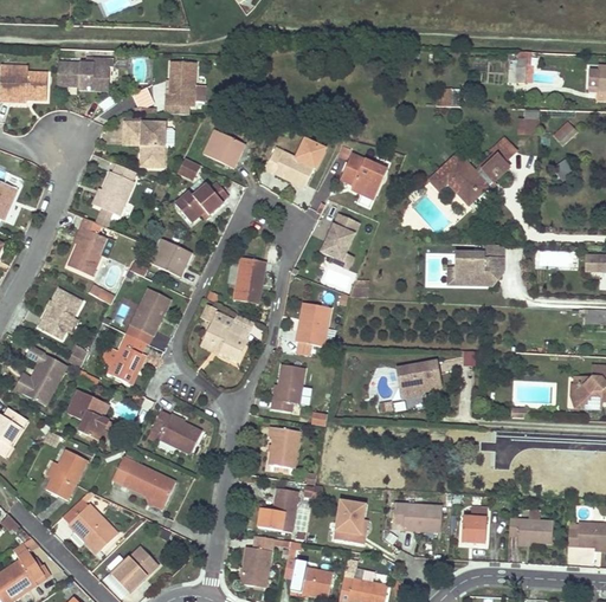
[(528,68),(528,52),(517,52),(510,52),(510,70),(516,70),(516,78),(527,79),(528,68)]
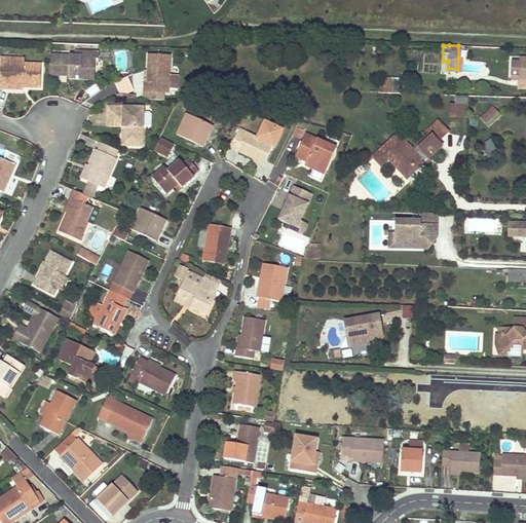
[(82,54),(52,53),(51,74),(69,74),(69,78),(86,78),(87,67),(94,67),(94,58),(101,59),(102,51),(83,50),(82,54)]
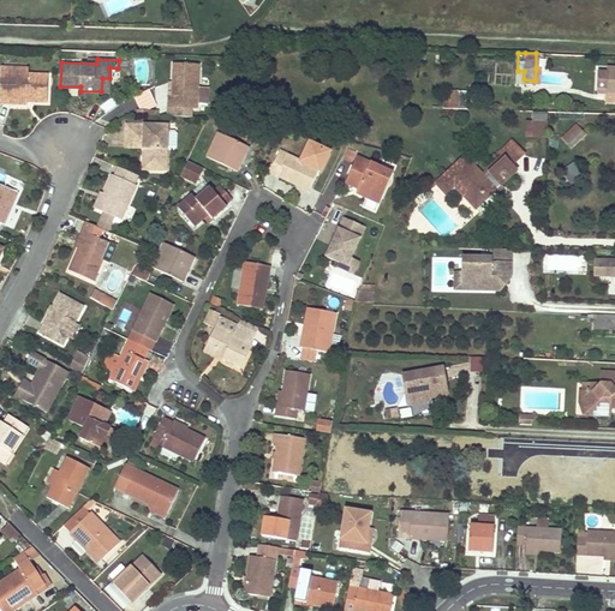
[(201,64),(175,63),(175,81),(175,95),(171,95),(171,106),(201,107),(201,64)]
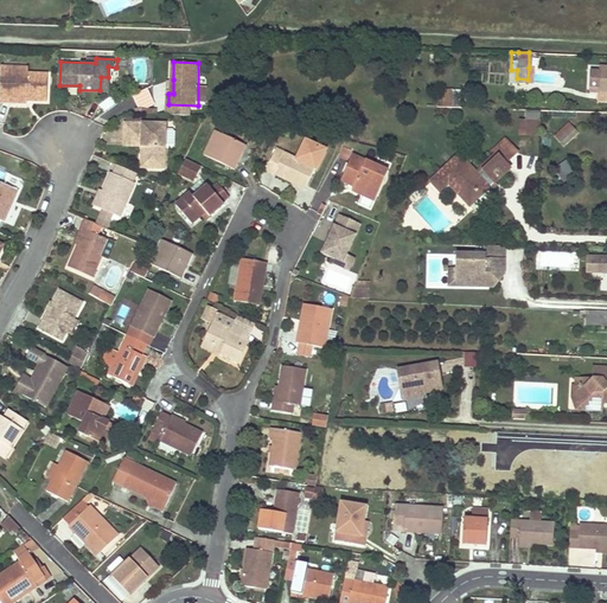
[(589,69),(589,89),(596,89),(606,89),(606,63),(598,63),(598,69),(589,69)]
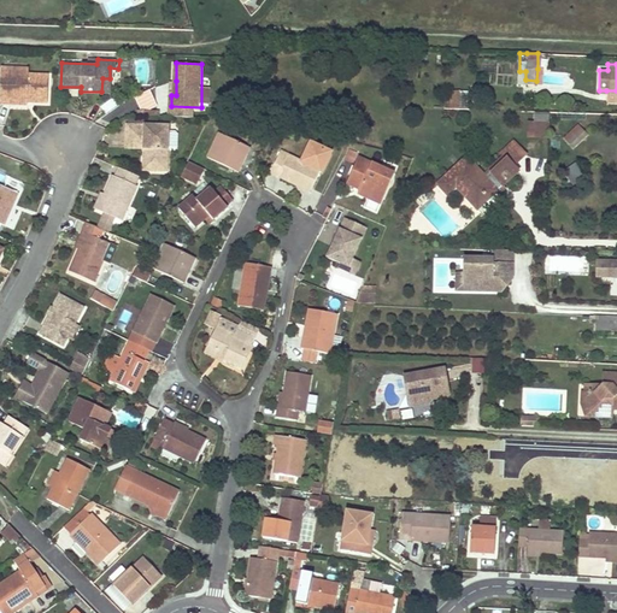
[(28,100),(50,102),(51,75),(30,75),(18,75),(17,68),(3,68),(3,104),(28,105),(28,100)]
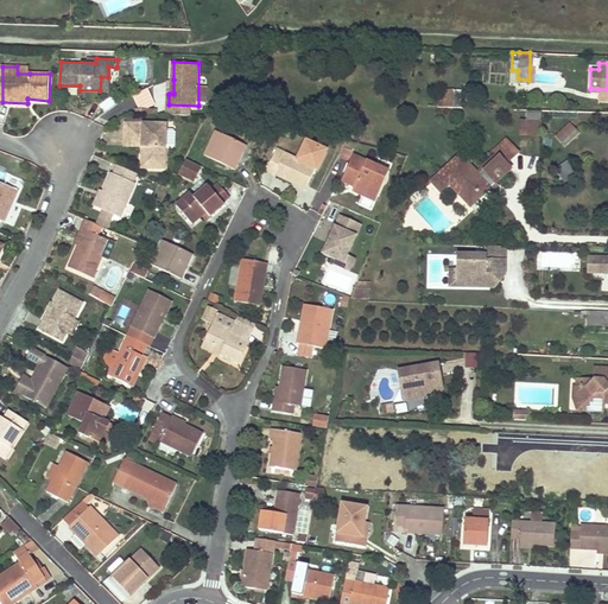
[(132,91),(138,107),(154,101),(149,86),(132,91)]
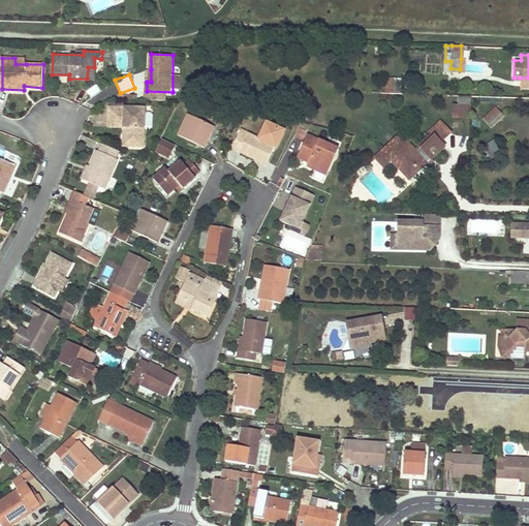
[(91,95),(101,89),(96,82),(86,89),(91,95)]
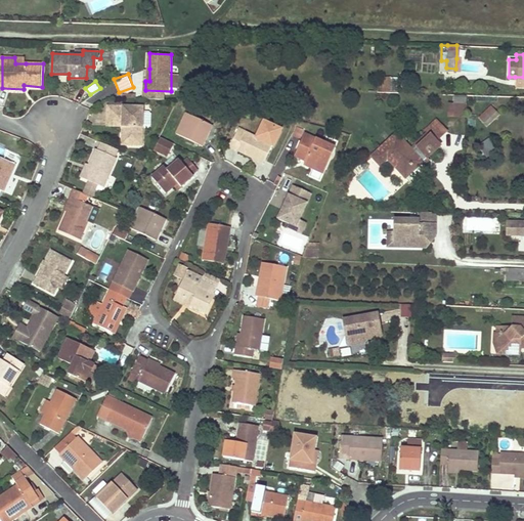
[(446,116),(465,116),(466,92),(451,92),(451,102),(446,102),(446,116)]
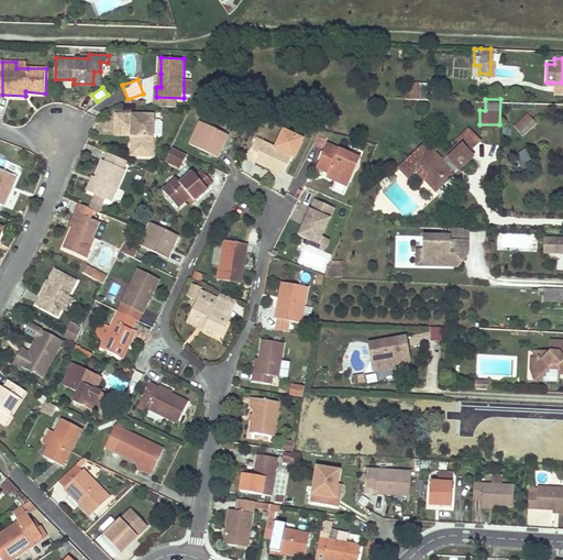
[(156,113),(117,111),(118,125),(133,127),(133,134),(139,134),(139,154),(155,155),(156,135),(156,119),(156,113)]
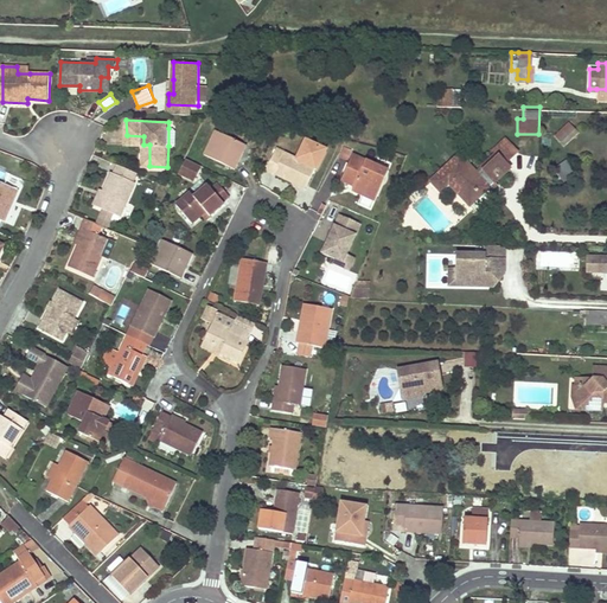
[(568,124),(554,138),(561,145),(575,130),(568,124)]
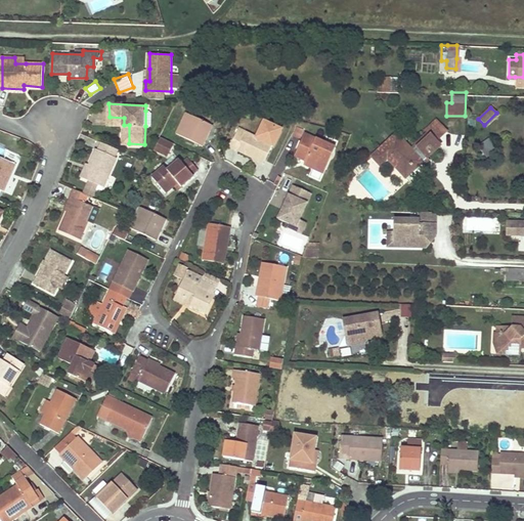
[(153,111),(145,111),(145,126),(151,126),(154,124),(155,113),(153,111)]
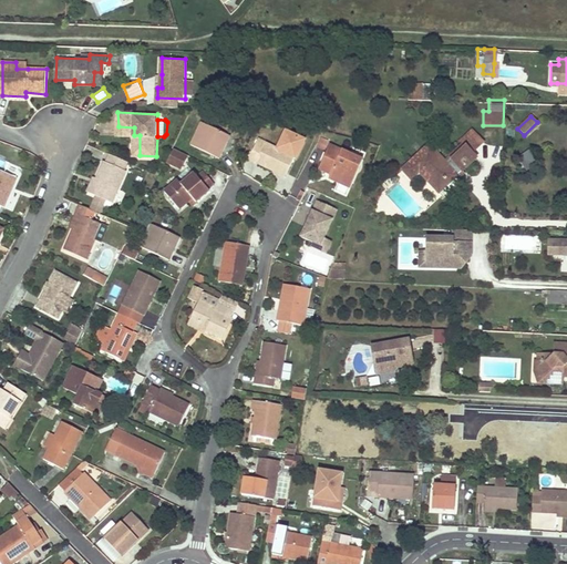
[(229,134),(202,121),(189,143),(218,157),(229,134)]
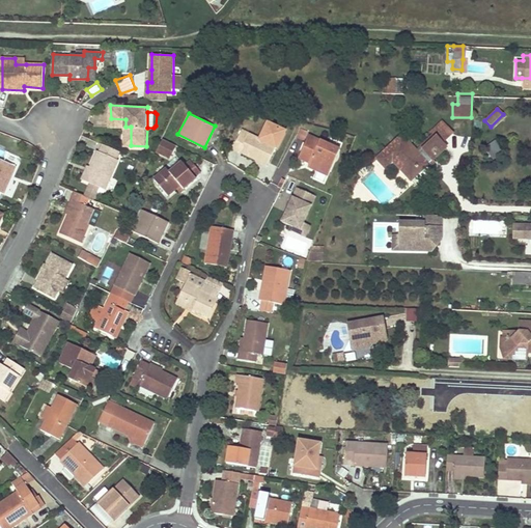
[(400,132),(376,154),(386,164),(394,158),(411,174),(446,142),(442,139),(452,130),(442,118),(430,128),(435,132),(416,146),(400,132)]
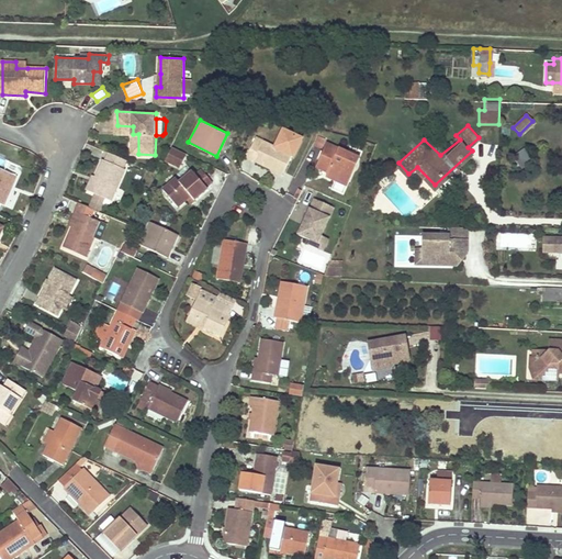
[(271,144),(278,147),(287,131),(279,127),(271,144)]
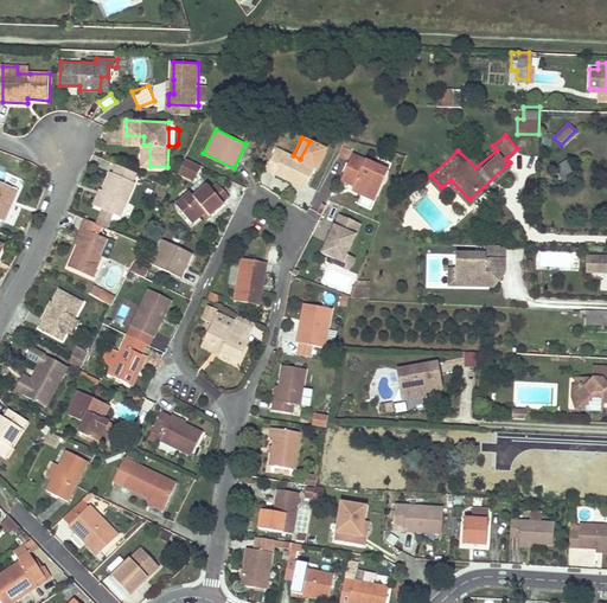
[(310,141),(300,159),(313,166),(315,167),(324,149),(310,141)]
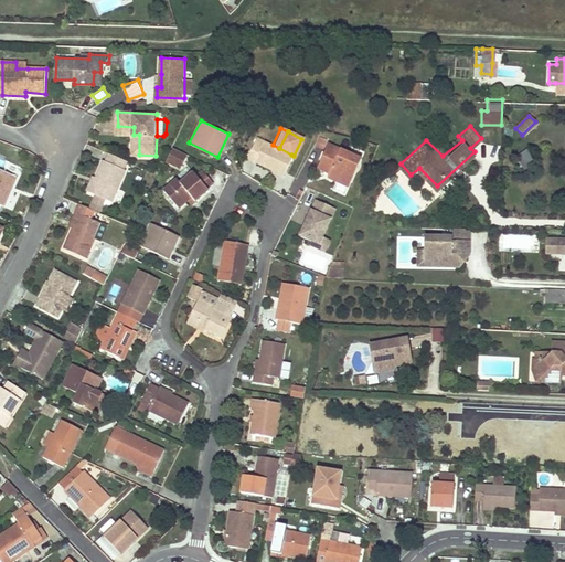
[(279,148),(273,145),(257,136),(247,156),(269,168),(273,163),(284,169),(291,155),(279,148)]
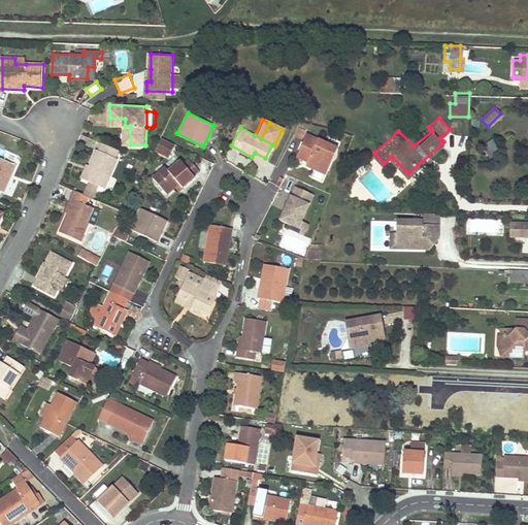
[(337,145),(305,133),(296,157),(309,161),(328,169),(337,145)]
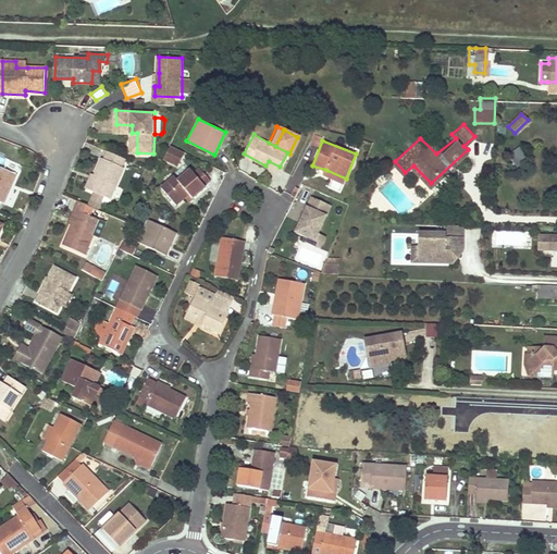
[(518,164),(529,157),(520,144),(509,151),(518,164)]
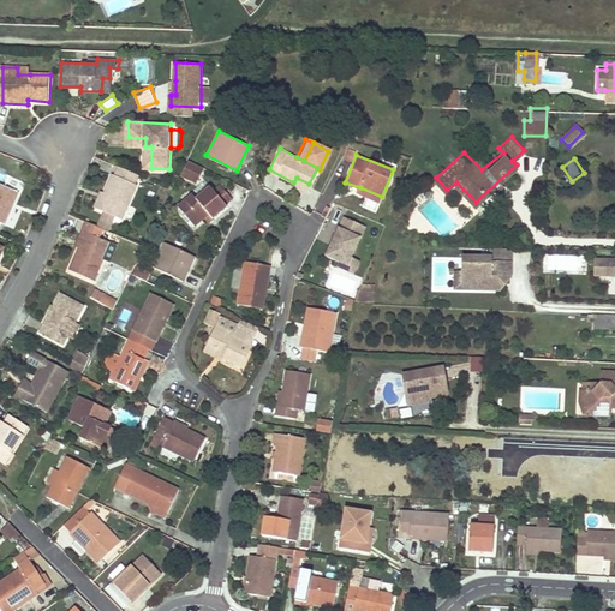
[(202,168),(186,160),(181,169),(197,178),(202,168)]
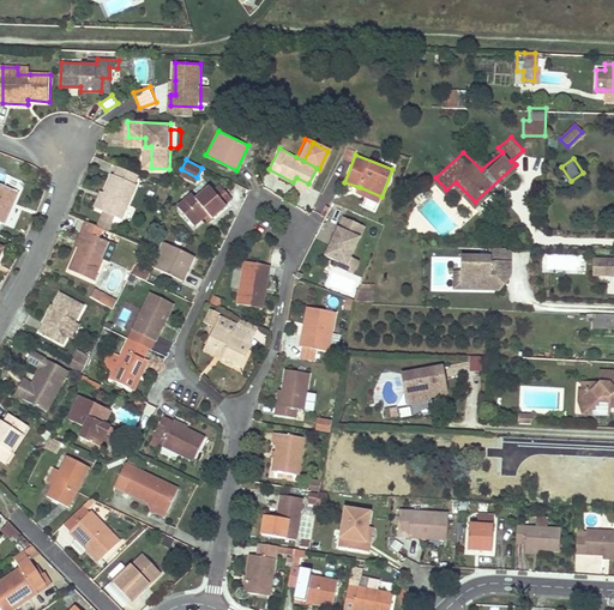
[(103,211),(100,219),(109,224),(113,216),(124,221),(139,187),(137,186),(142,175),(118,165),(114,175),(112,174),(96,209),(103,211)]
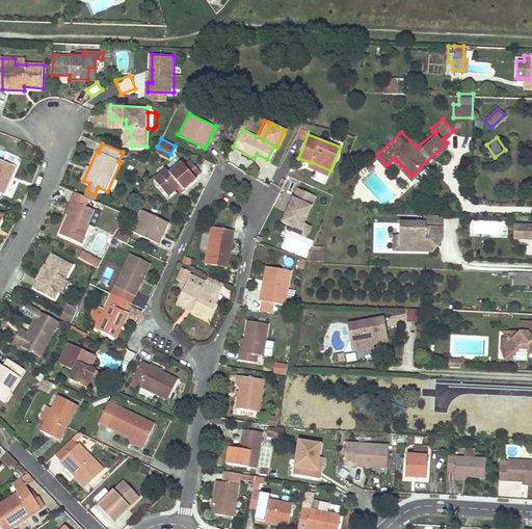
[(170,154),(157,147),(155,151),(168,158),(170,154)]
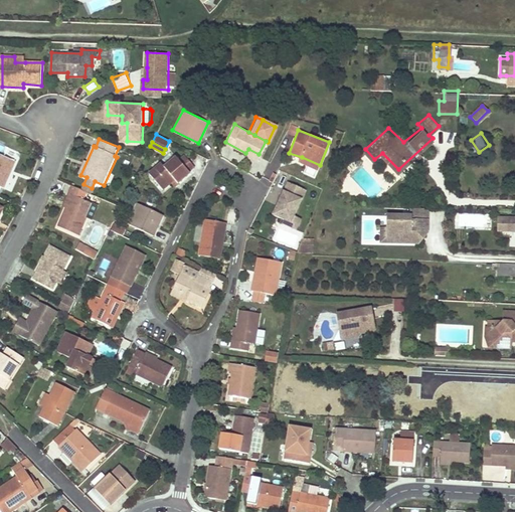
[(248,149),(245,153),(256,158),(259,154),(248,149)]
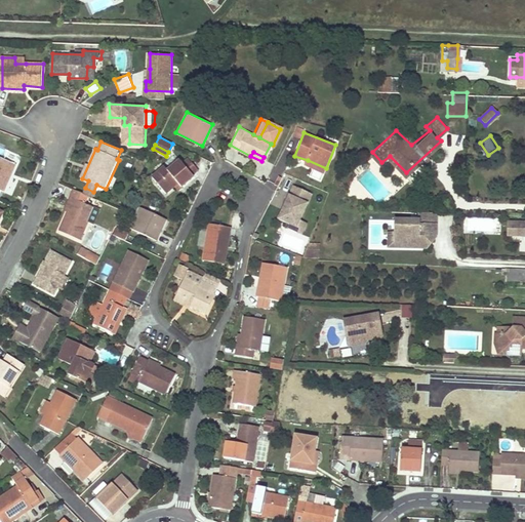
[(15,163),(0,155),(0,189),(1,188),(3,189),(15,163)]
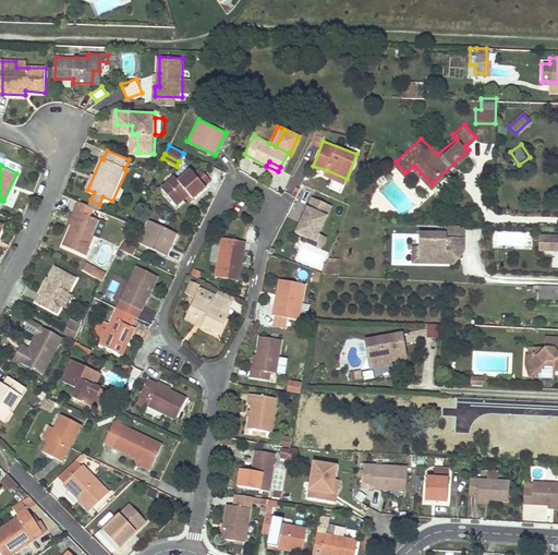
[(176,176),(161,185),(176,205),(190,195),(192,198),(206,188),(203,184),(209,179),(201,166),(194,171),(191,168),(178,179),(176,176)]
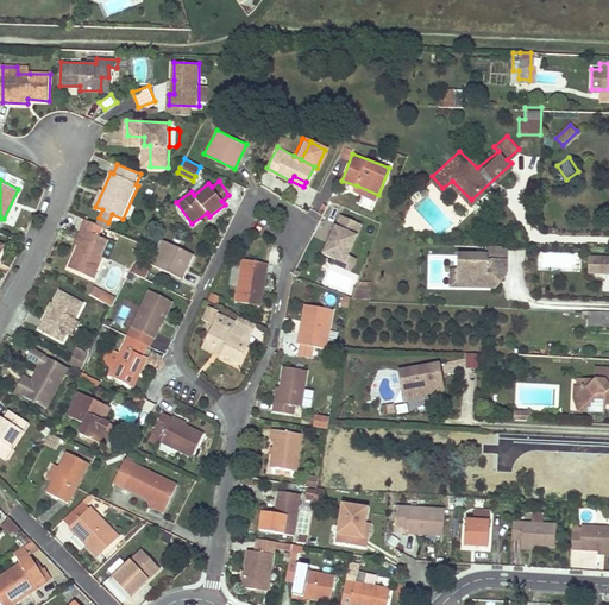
[(378,195),(357,186),(355,191),(376,201),(378,195)]
